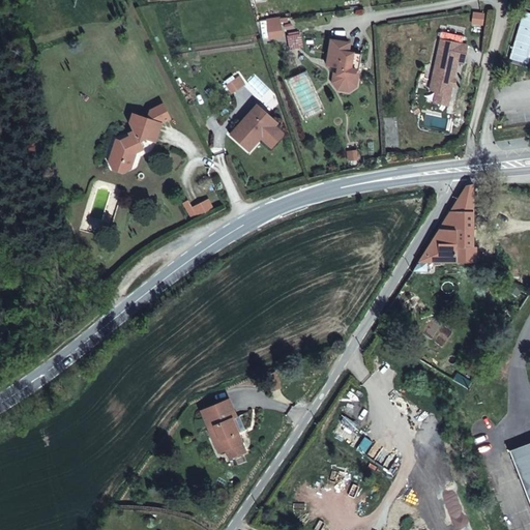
[(529,24),(521,23),(517,40),(529,43),(529,24)]
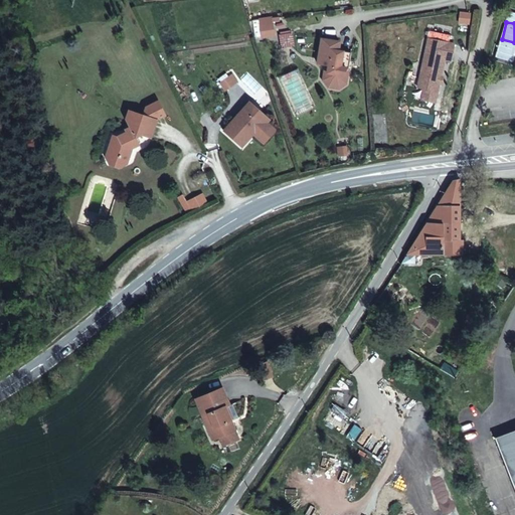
[(428,39),(417,89),(424,91),(421,105),(436,108),(446,64),(452,66),(457,45),(428,39)]
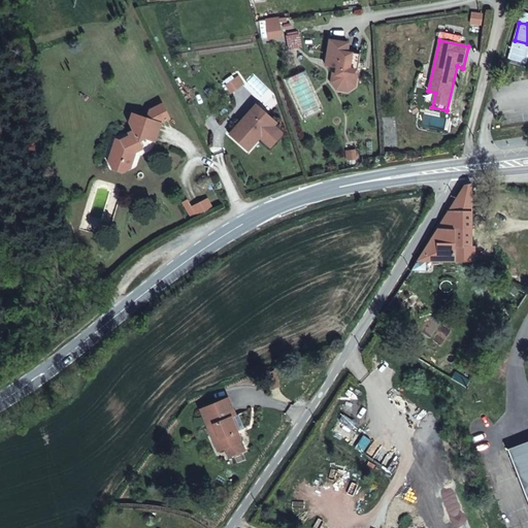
[(527,43),(515,40),(507,67),(527,72),(527,43)]
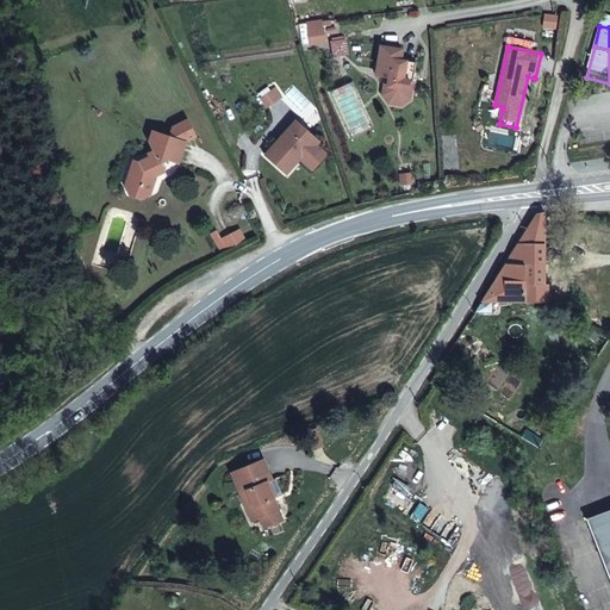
[(404,55),(383,51),(378,80),(387,82),(391,82),(390,92),(391,92),(390,98),(394,103),(402,104),(406,100),(408,94),(410,94),(410,85),(414,85),(417,85),(417,67),(403,66),(404,55)]
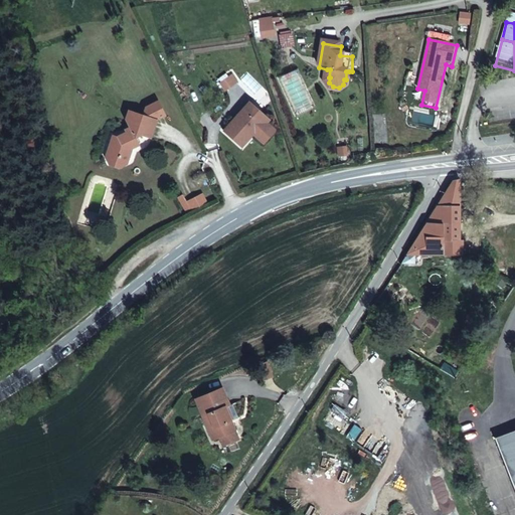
[(330,69),(327,69),(325,84),(330,92),(341,93),(348,89),(349,71),(346,71),(346,79),(344,79),(343,84),(339,88),(333,87),(329,82),(330,77),(329,77),(330,69)]
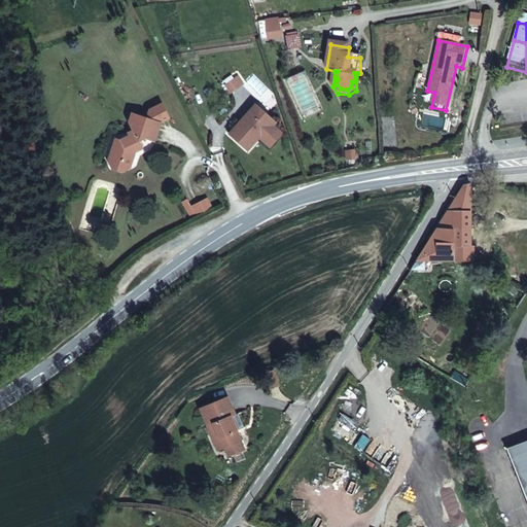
[(242,151),(276,128),(260,107),(227,131),(242,151)]
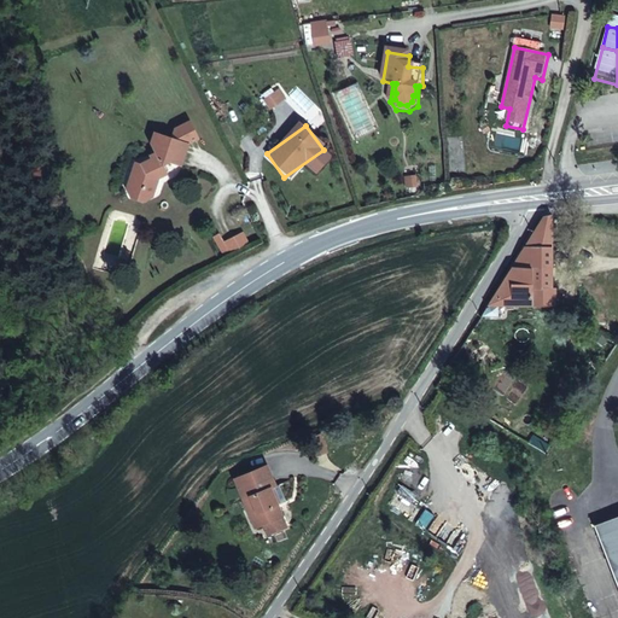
[(152,200),(165,202),(165,186),(184,187),(185,180),(176,179),(169,173),(174,165),(186,167),(187,147),(153,145),(152,159),(156,165),(143,180),(139,180),(135,202),(141,208),(152,200)]
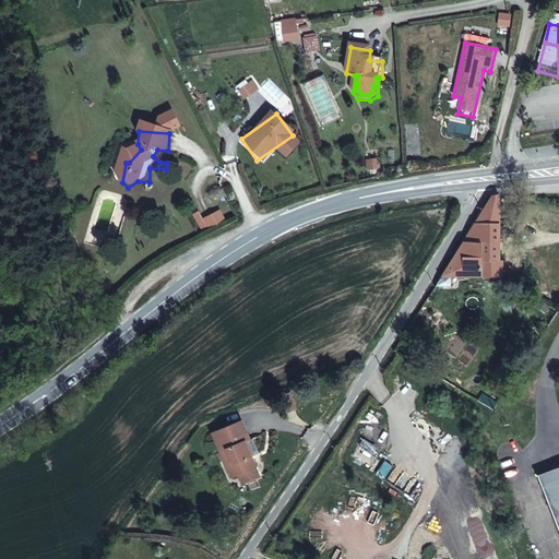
[(498,259),(500,197),(491,197),(452,260),(498,259)]
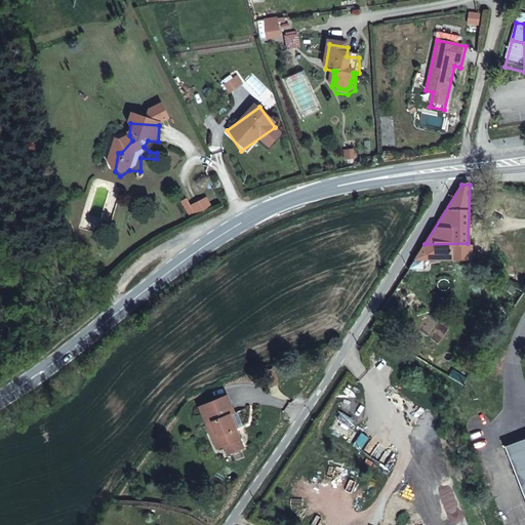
[(423,259),(474,259),(473,243),(468,243),(425,244),(408,271),(422,272),(423,259)]
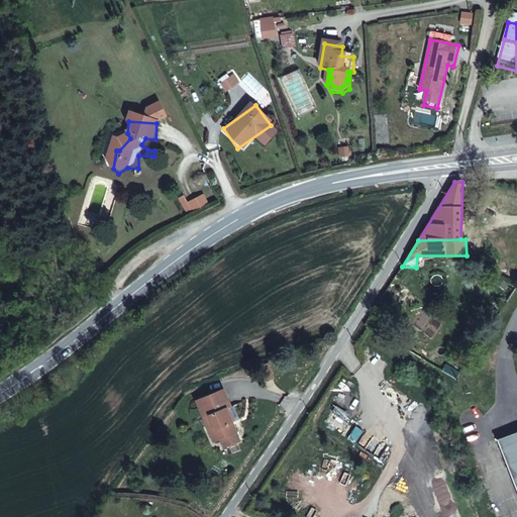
[(277,389),(271,373),(260,376),(267,393),(277,389)]
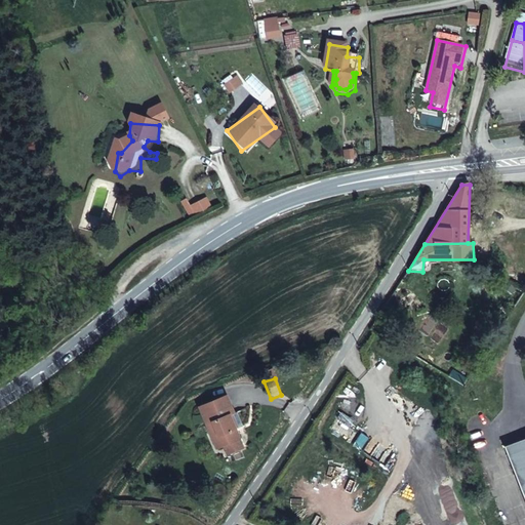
[(224,406),(197,417),(205,436),(209,434),(219,458),(228,454),(231,461),(241,457),(239,450),(229,426),(232,425),(224,406)]
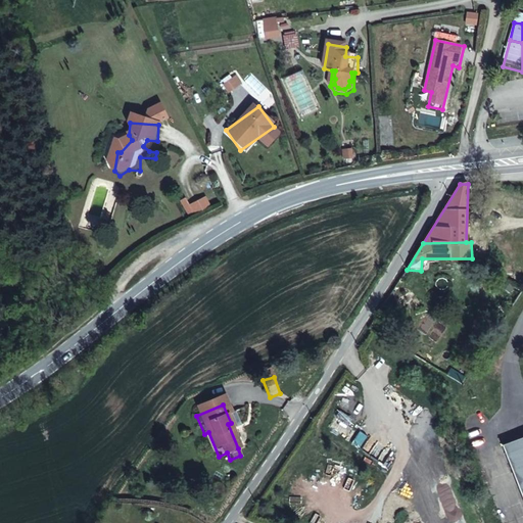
[(522,439),(504,447),(522,500),(522,439)]
